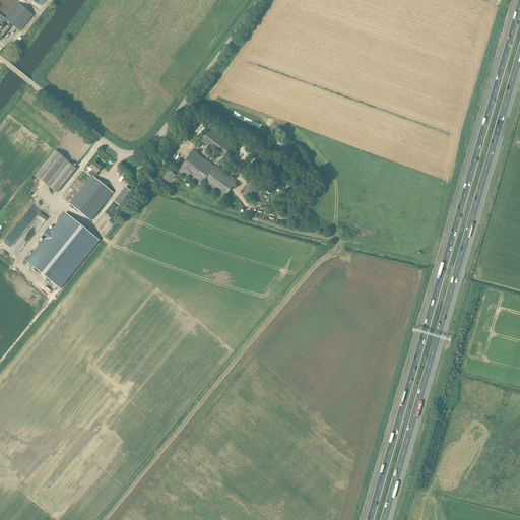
[(0,30),(4,25),(3,24),(7,20),(20,31),(33,15),(17,3),(5,18),(3,17),(0,20),(0,30)]
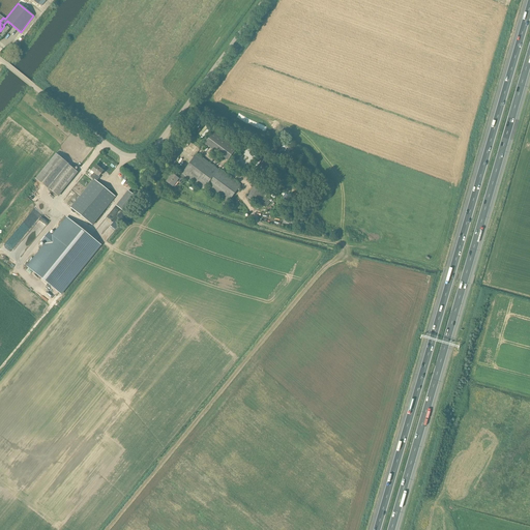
[(241,148),(239,146),(215,128),(204,144),(201,149),(203,150),(206,145),(230,163),(241,148)]
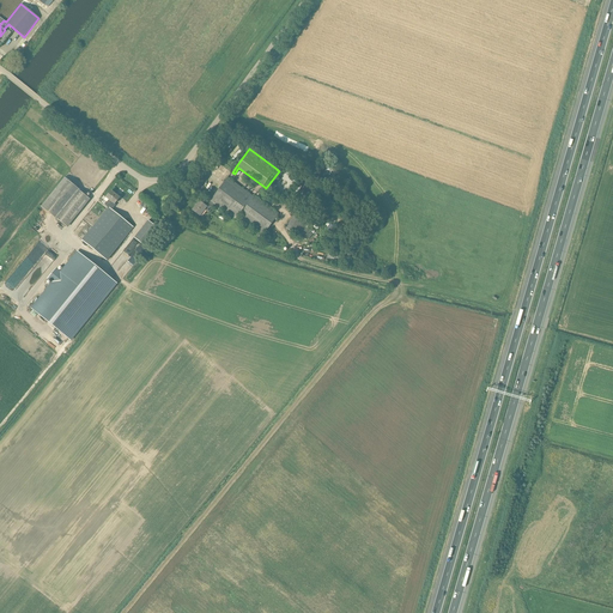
[(65,178),(41,206),(66,226),(89,199),(65,178)]
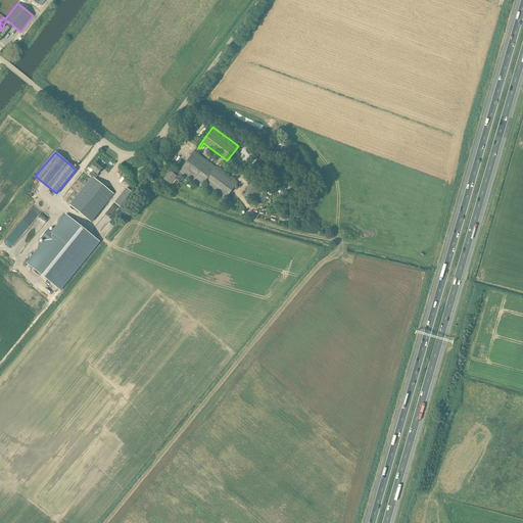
[(165,152),(161,158),(167,162),(171,156),(165,152)]
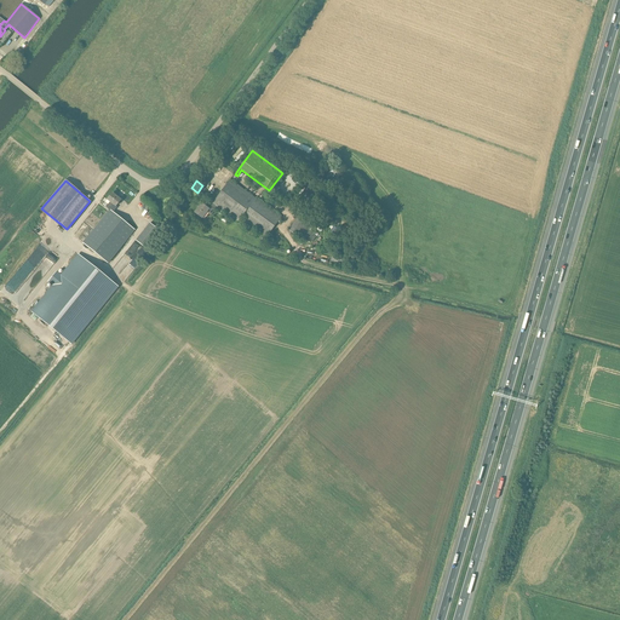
[(224,213),(227,214),(225,217),(230,222),(233,219),(236,223),(240,218),(265,237),(281,217),(256,197),(254,199),(230,181),(212,205),(220,211),(218,213),(223,216),(224,213)]
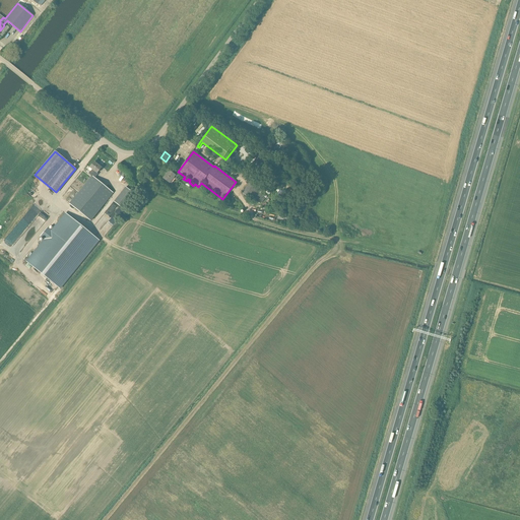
[(106,188),(93,178),(102,168),(94,161),(89,169),(91,170),(88,174),(91,176),(91,177),(92,178),(70,204),(89,220),(110,197),(113,193),(115,190),(108,185),(106,188)]
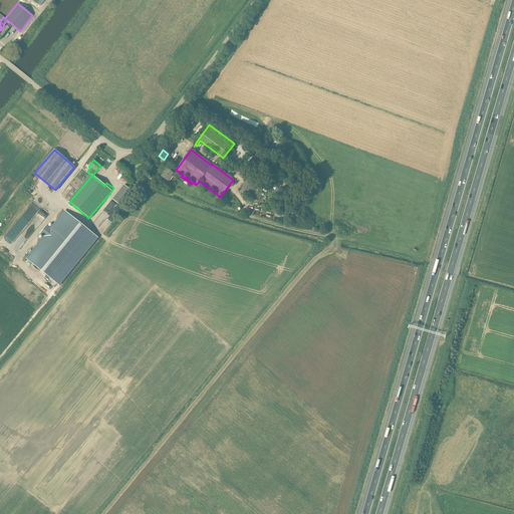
[(162,177),(166,180),(168,181),(171,176),(175,179),(178,174),(181,177),(183,175),(176,170),(173,174),(167,169),(162,177)]
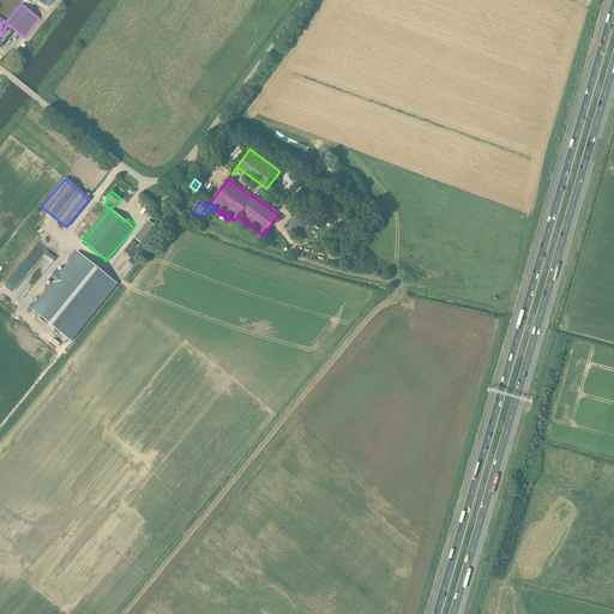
[(313,234),(306,228),(309,222),(298,214),(287,229),(299,238),(304,241),(305,239),(307,240),(308,239),(309,240),(313,234)]
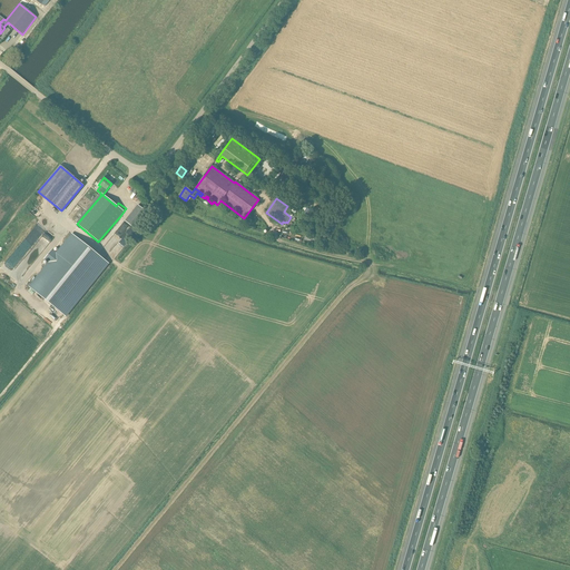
[(138,205),(134,209),(125,222),(137,231),(150,215),(138,205)]
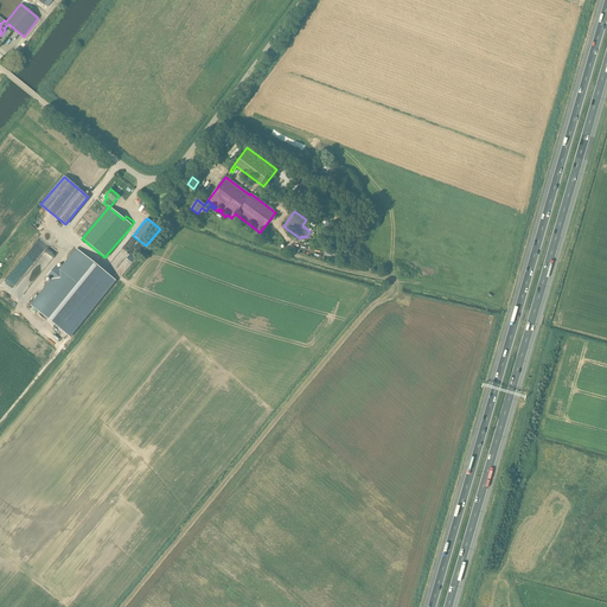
[(51,280),(31,305),(70,338),(116,281),(76,248),(59,269),(56,266),(48,276),(51,280)]
